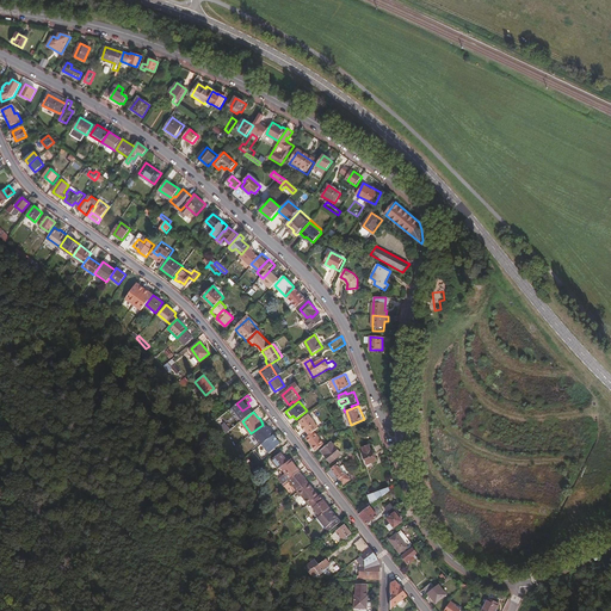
[(309,414),(300,421),(303,427),(306,429),(310,434),(320,427),(309,414)]
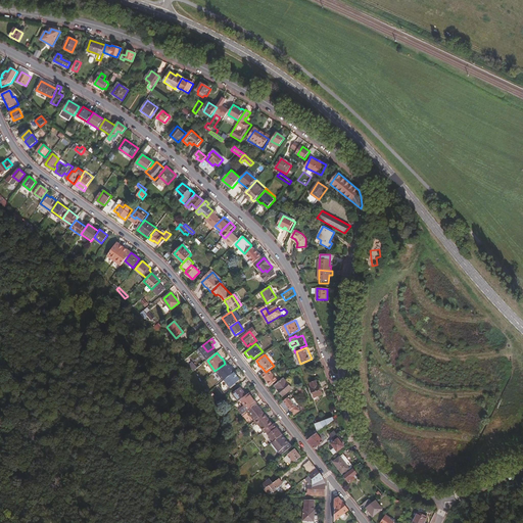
[(232,367),(228,362),(225,364),(222,366),(225,372),(232,367)]
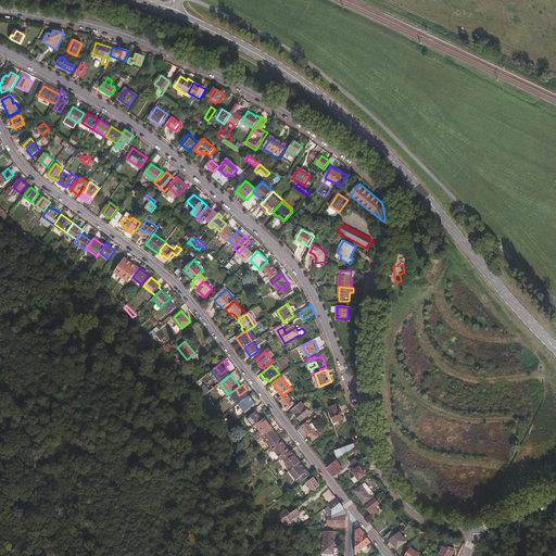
[(250,395),(255,392),(252,388),(245,392),(249,396),(250,395)]
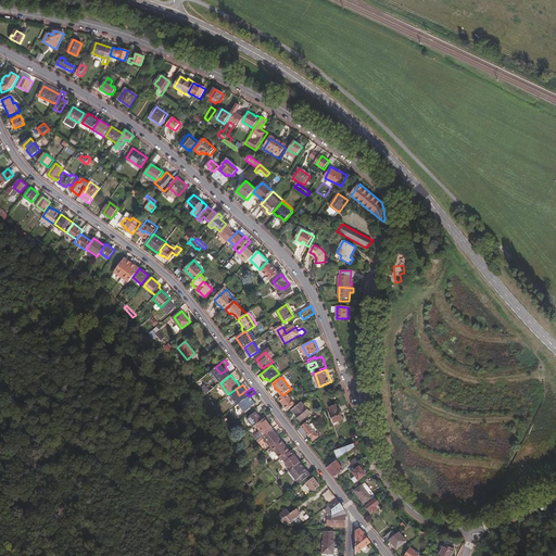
[(287,392),(279,399),(288,409),(295,404),(287,392)]
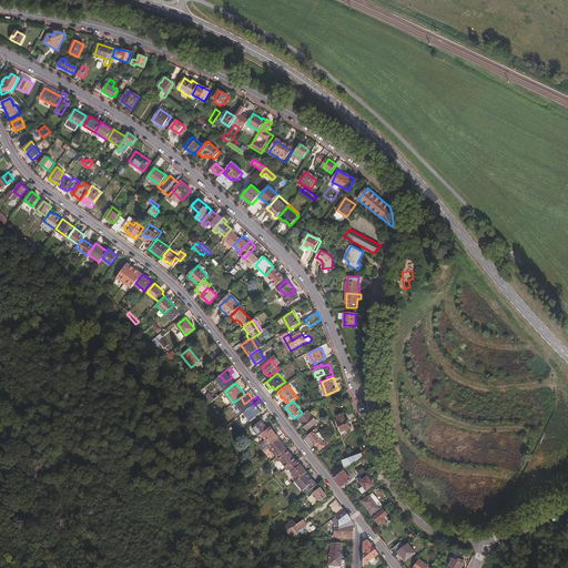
[(261,412),(255,404),(254,405),(244,413),(251,421),(261,412)]
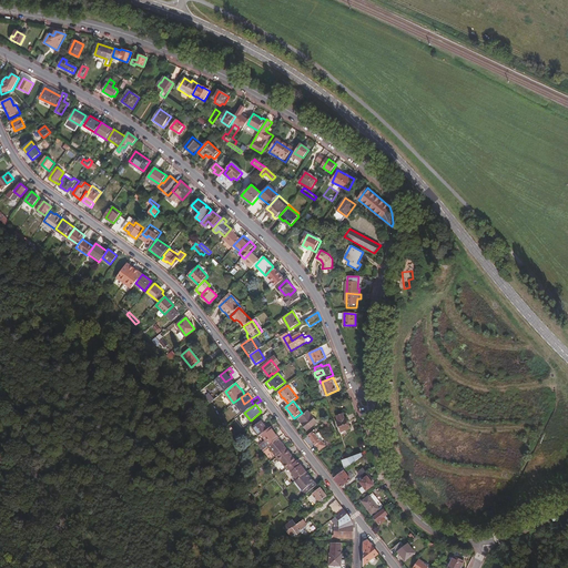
[(308,411),(298,418),(308,429),(317,422),(308,411)]
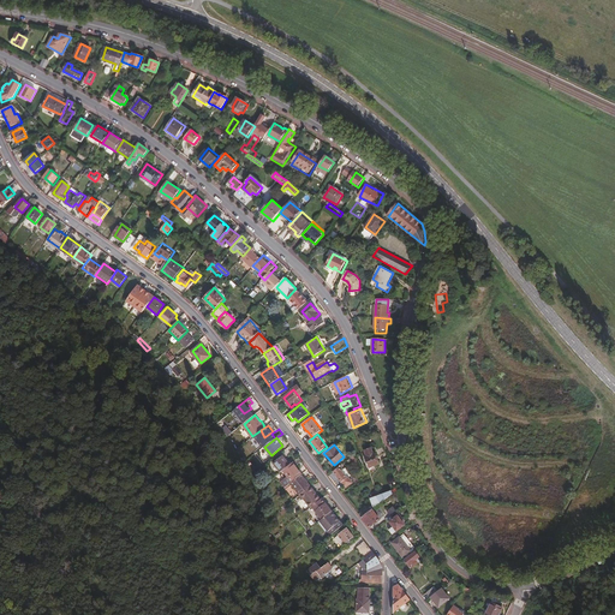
[(375,454),(374,449),(366,452),(368,454),(365,455),(370,467),(380,464),(376,454),(375,454)]
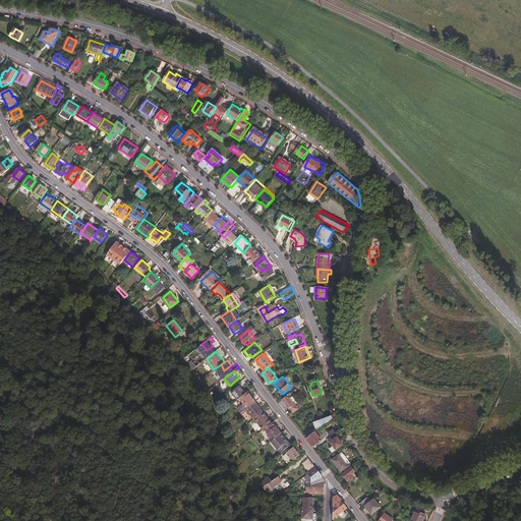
[(240,398),(245,394),(239,386),(231,392),(237,400),(240,398)]
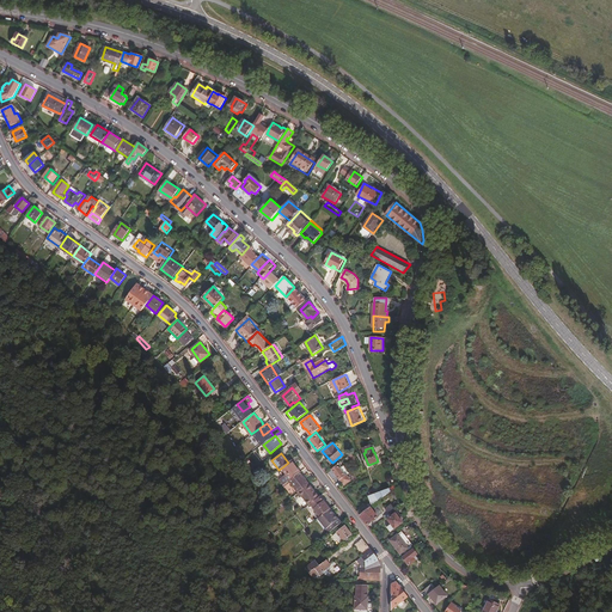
[(353,453),(350,456),(357,469),(361,467),(353,453)]
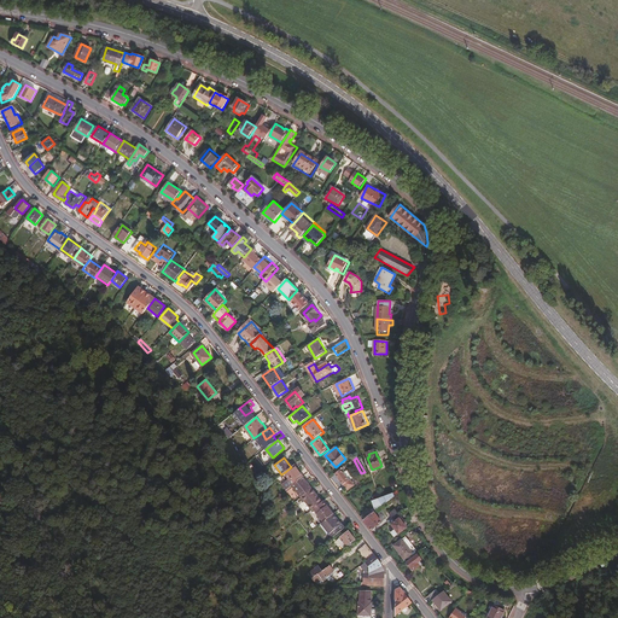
[(295,484),(303,476),(295,465),(291,467),(285,472),(290,479),(295,484)]
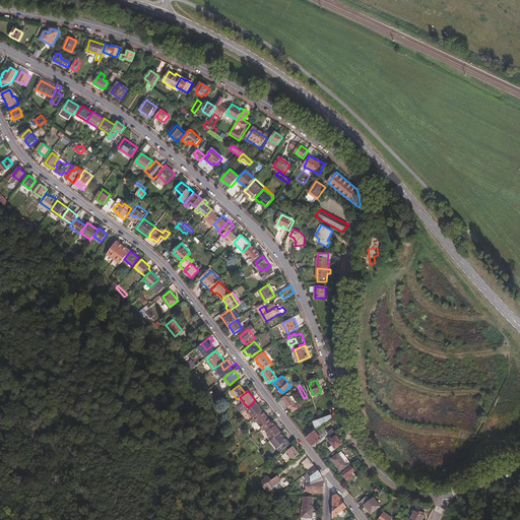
[(289,394),(283,399),(293,411),(298,408),(296,404),(295,404),(290,398),(291,397),(289,394)]
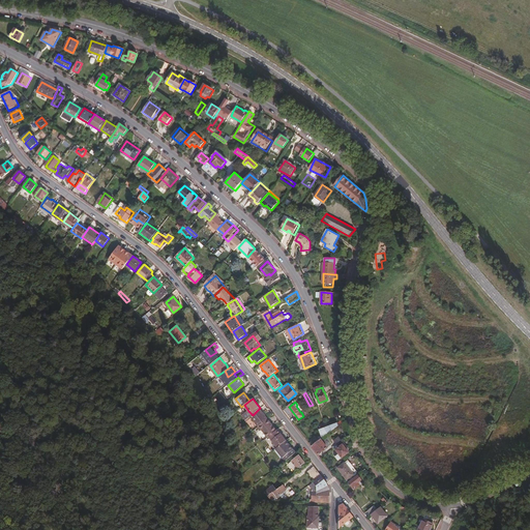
[(259,425),(268,419),(260,408),(253,415),(252,415),(259,425)]
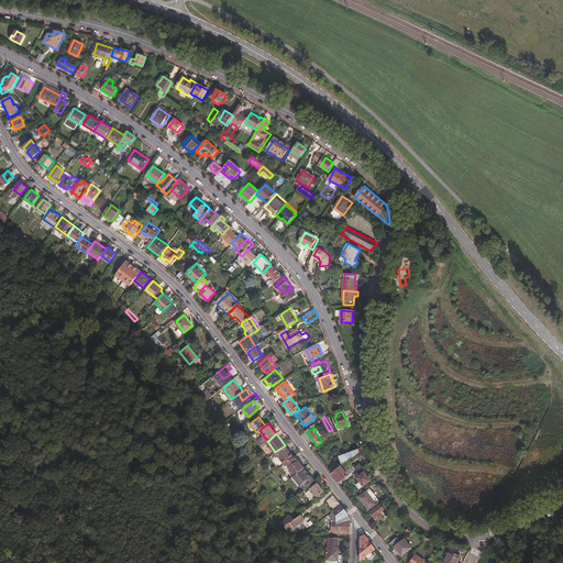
[(288,461),(294,456),(285,445),(275,452),(274,453),(277,456),(278,455),(285,464),(287,462),(288,461)]
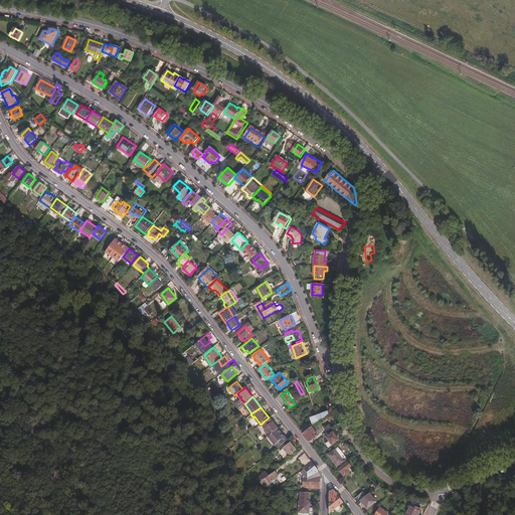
[(323,413),(316,417),(319,421),(326,416),(323,413)]
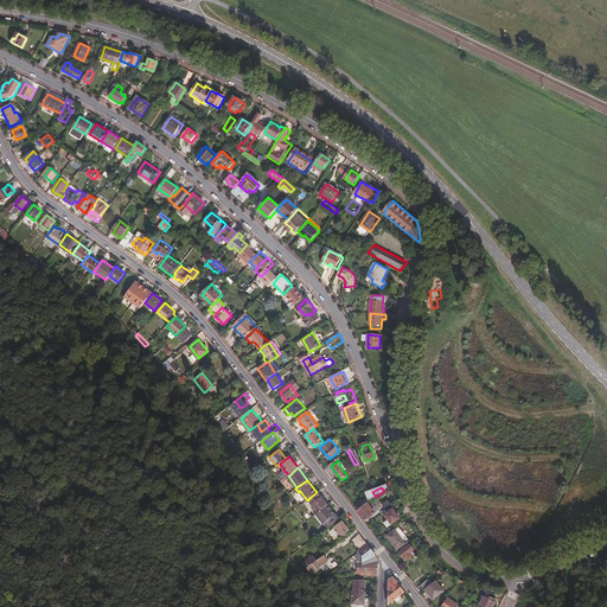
[(328,504),(319,491),(317,492),(311,497),(310,498),(313,503),(312,504),(314,508),(314,511),(317,513),(328,505),(328,504)]
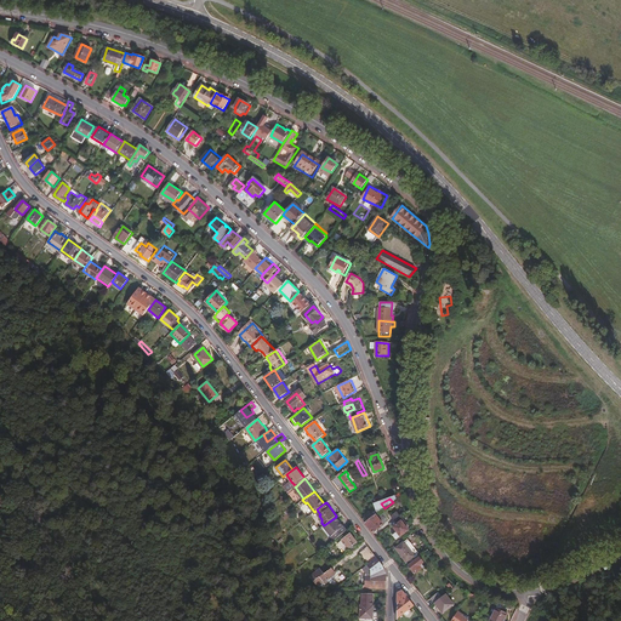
[(392,516),(396,520),(402,516),(398,511),(392,516)]
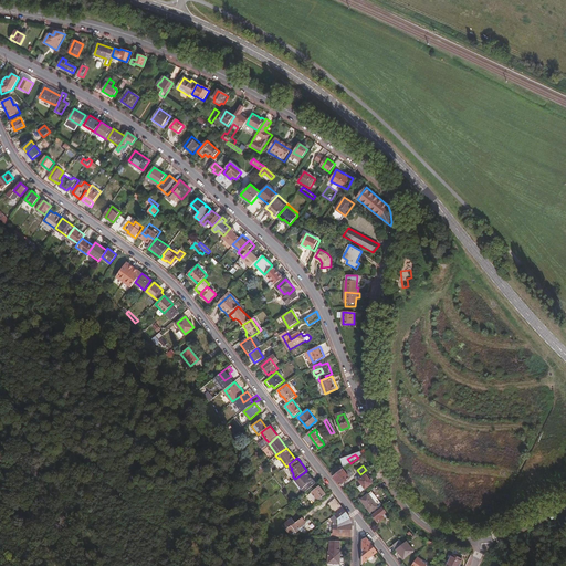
[(334,477),(341,485),(350,478),(344,469),(334,477)]
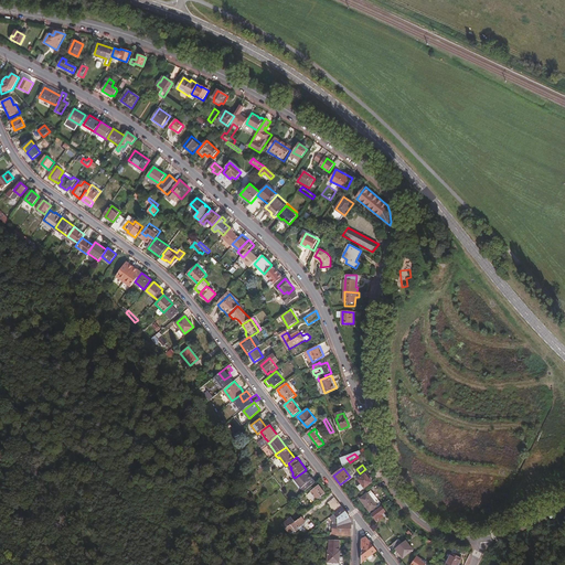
[(295,478),(305,491),(316,482),(306,470),(295,478)]
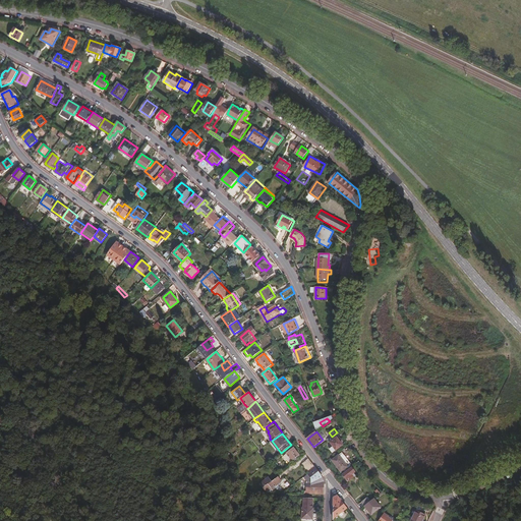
[(337,437),(331,442),(334,446),(331,449),(333,452),(343,444),(337,437)]
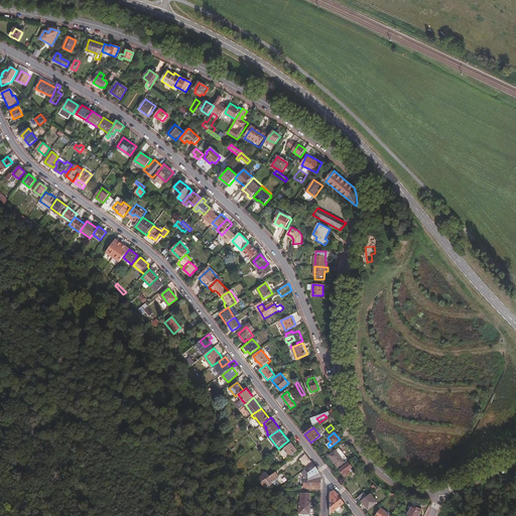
[(291,442),(284,448),(290,456),(297,450),(291,442)]
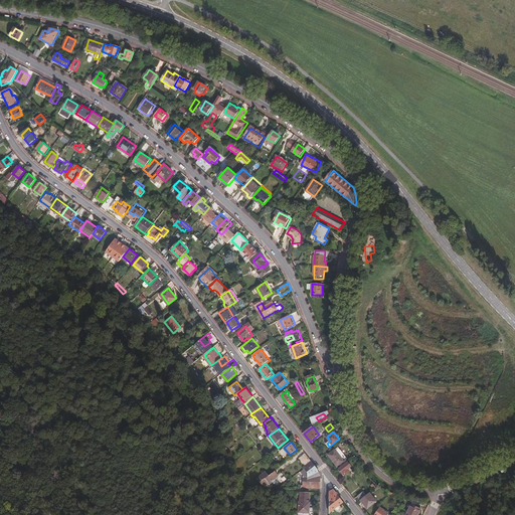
[(338,451),(337,449),(333,451),(342,463),(348,458),(340,449),(338,451)]
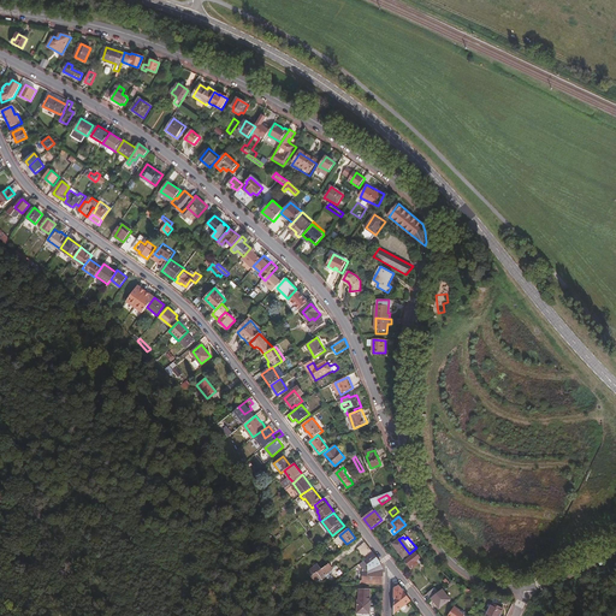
[(366,558),(374,552),(365,542),(357,548),(366,558)]
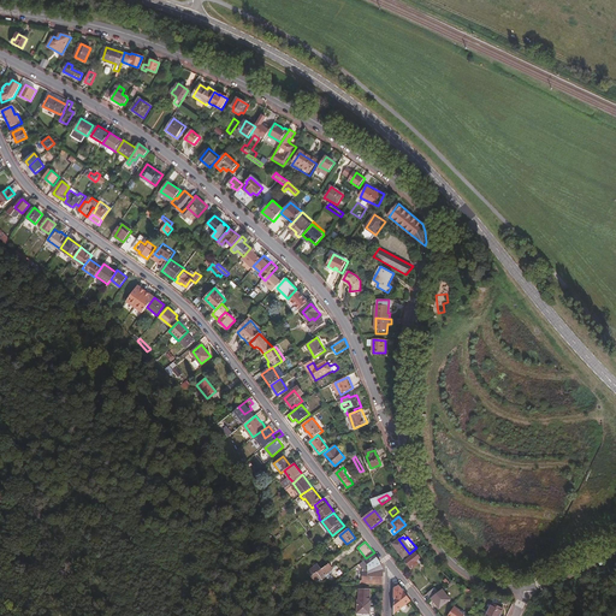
[(368,584),(384,585),(384,569),(380,561),(374,552),(366,558),(365,560),(371,567),(369,568),(368,581),(368,584)]
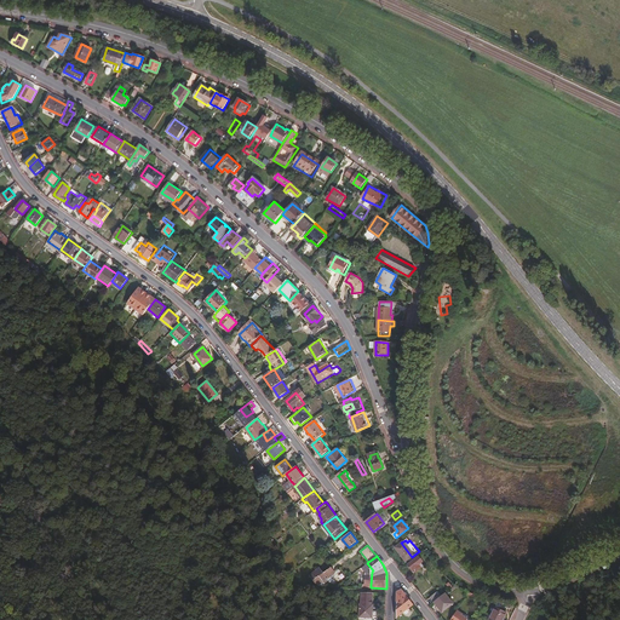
[(420,556),(409,564),(415,573),(425,566),(423,563),(425,562),(420,556)]
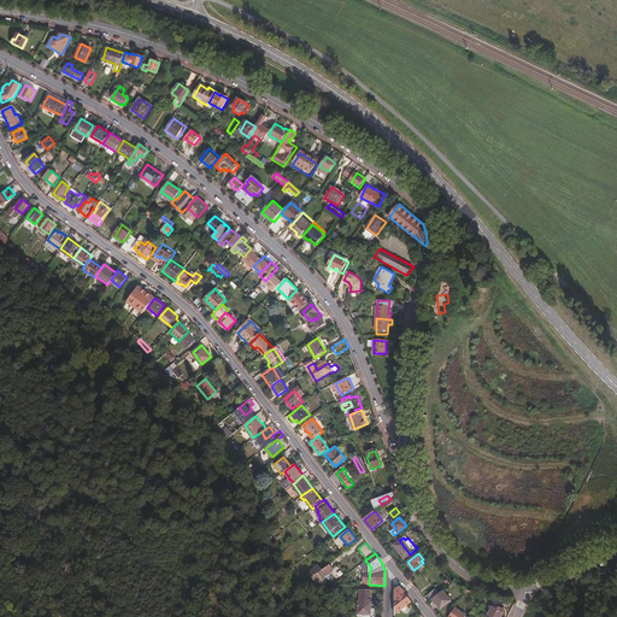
[(317,573),(312,576),(315,579),(316,581),(321,577),(322,579),(333,570),(329,565),(318,574),(317,573)]
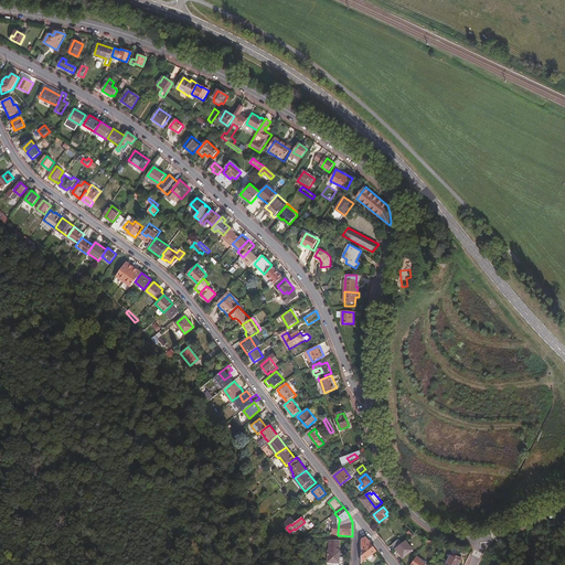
[(407,540),(409,543),(419,535),(416,533),(407,540)]
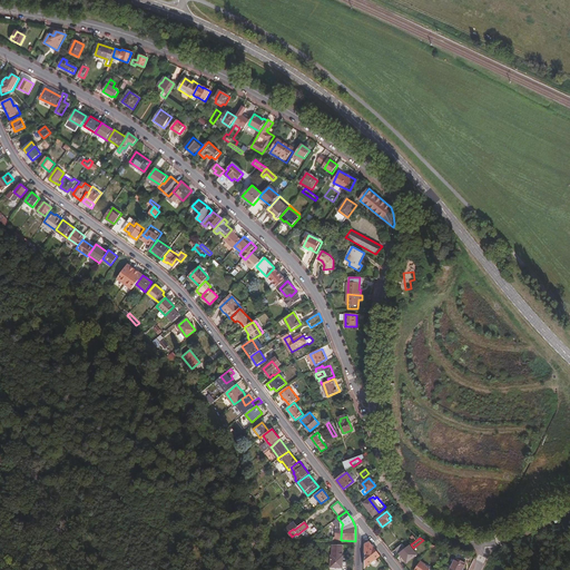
[(365,567),(381,556),(369,541),(366,542),(365,567)]
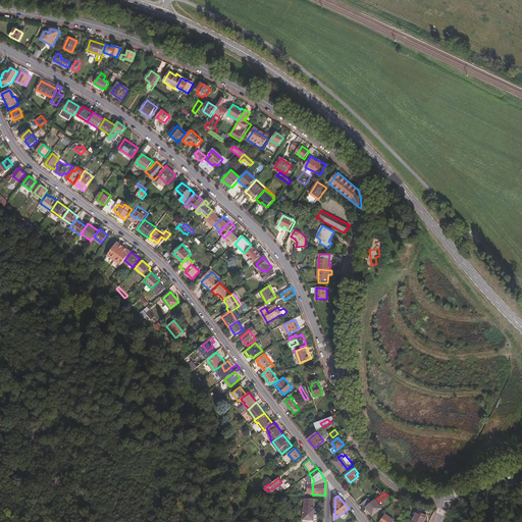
[(313,509),(314,499),(305,498),(304,509),(303,509),(303,520),(314,520),(314,509),(313,509)]
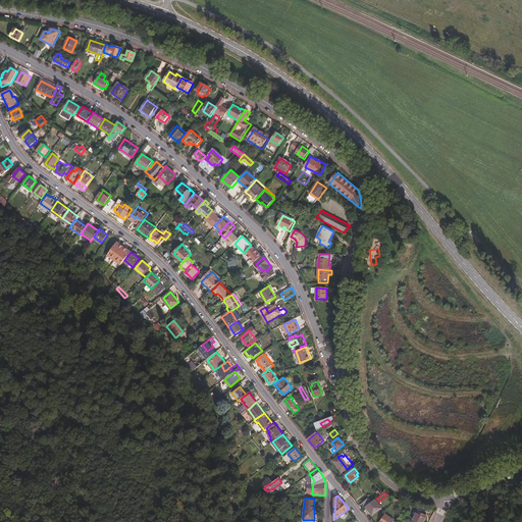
[(364,502),(367,506),(372,502),(369,498),(364,502)]
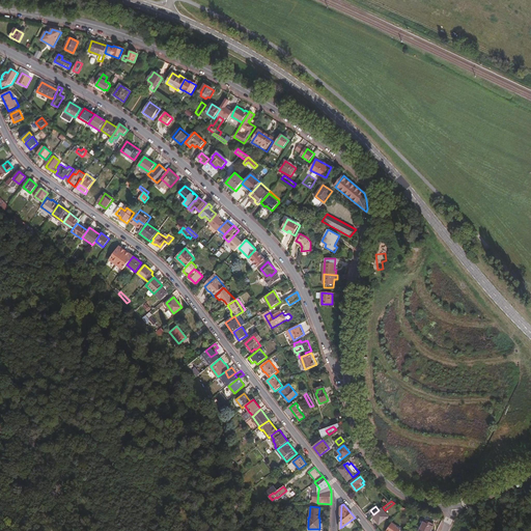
[(379,510),(373,514),(380,524),(389,516),(385,510),(383,507),(379,510)]
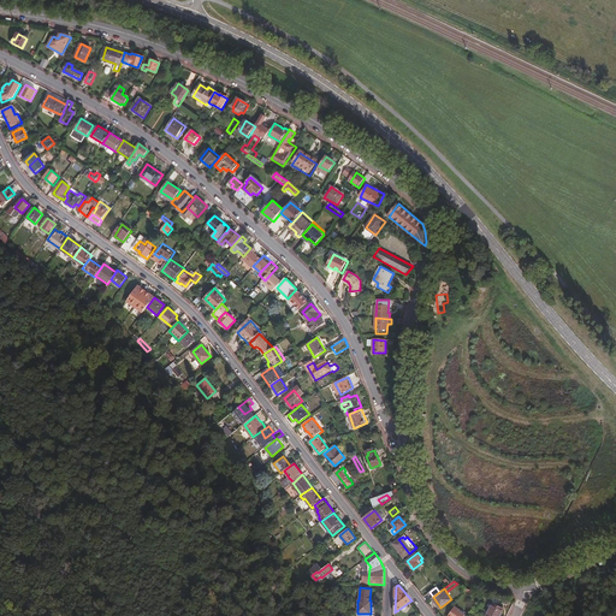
[(487,615),(502,615),(505,609),(495,604),(487,615)]
